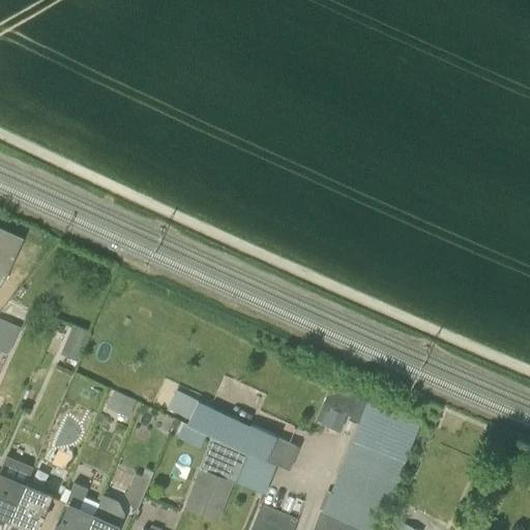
[(0,285),(3,287),(26,238),(0,226),(0,285)]
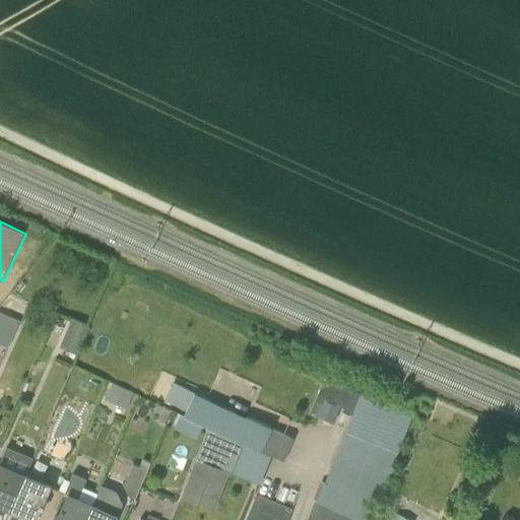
[(0,341),(8,345),(19,321),(0,312),(0,341)]
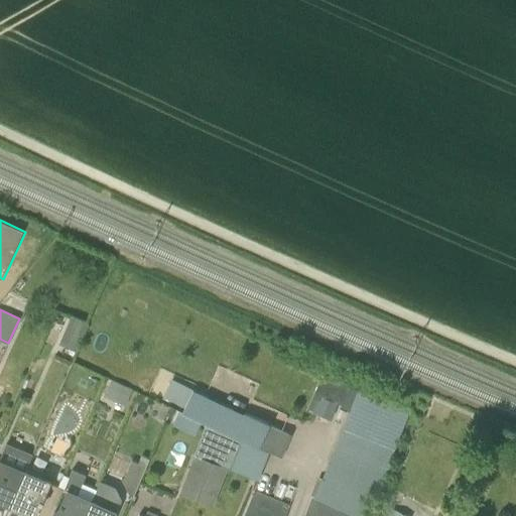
[(71,316),(58,344),(75,351),(87,324),(71,316)]
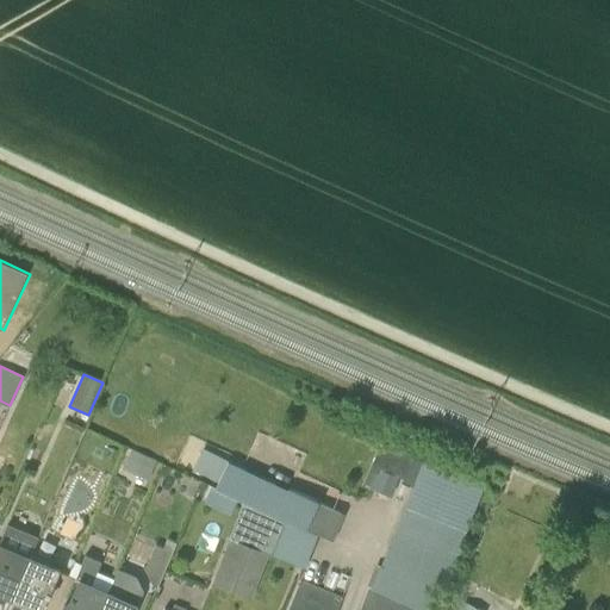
[(412,459),(380,444),(369,468),(380,473),(381,468),(403,478),(412,459)]
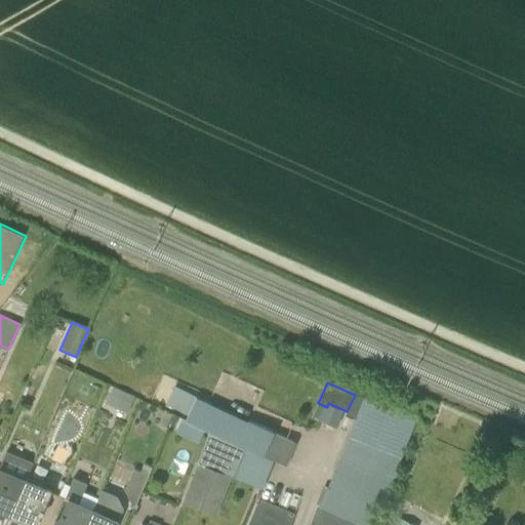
[(134,397),(113,387),(106,403),(127,413),(134,397)]
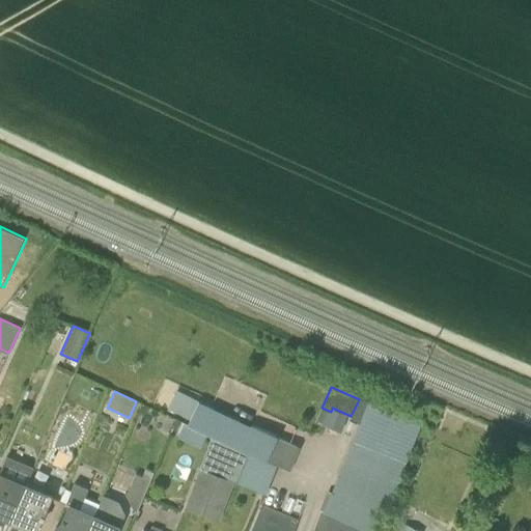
[(188,426),(212,437),(248,454),(264,462),(274,441),(276,437),(199,401),(199,402),(188,426)]
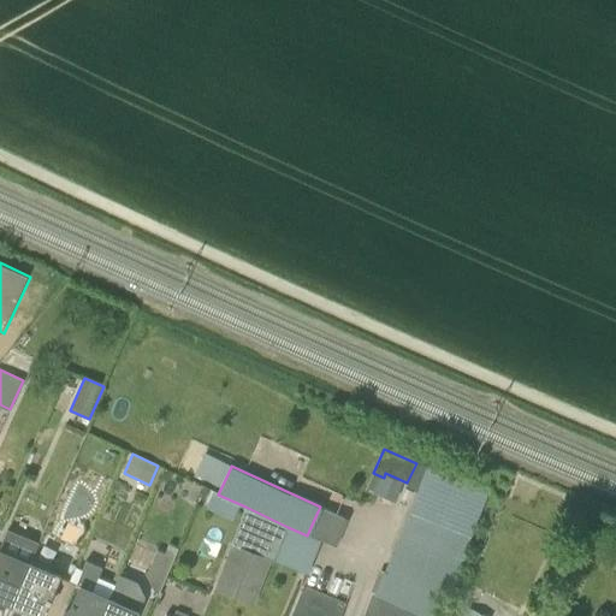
[(363,615),(440,615),(489,493),(426,468),(375,594),(372,594),(363,615)]
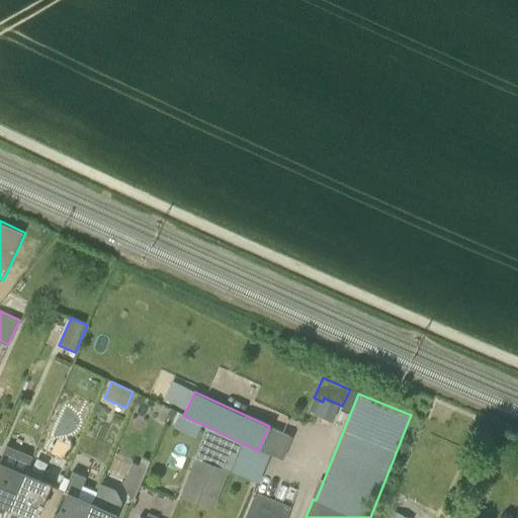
[(228,469),(230,470),(242,443),(206,426),(195,456),(193,455),(193,456),(228,469)]
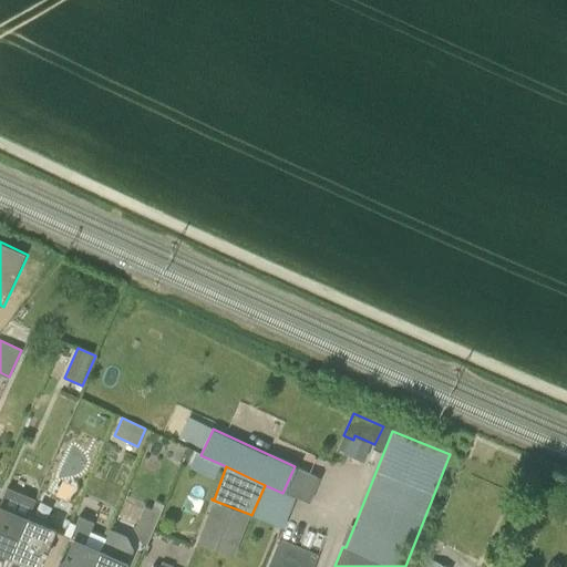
[(35,500),(7,486),(0,502),(0,549),(11,555),(27,521),(27,519),(35,500)]
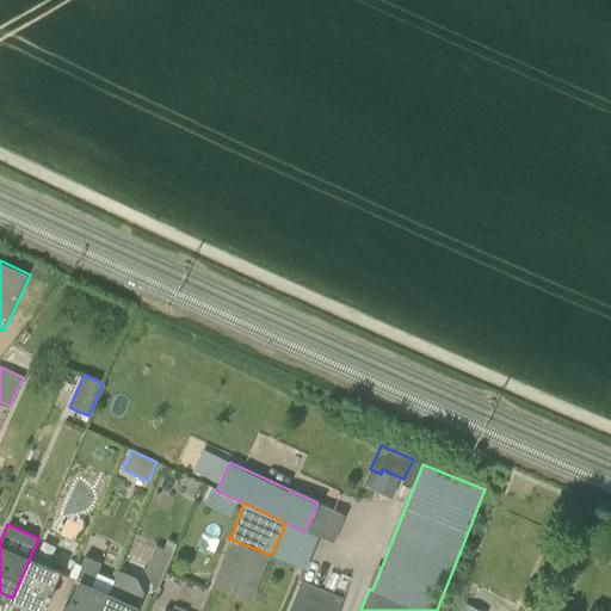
[(269,554),(228,538),(210,582),(251,598),(269,554)]
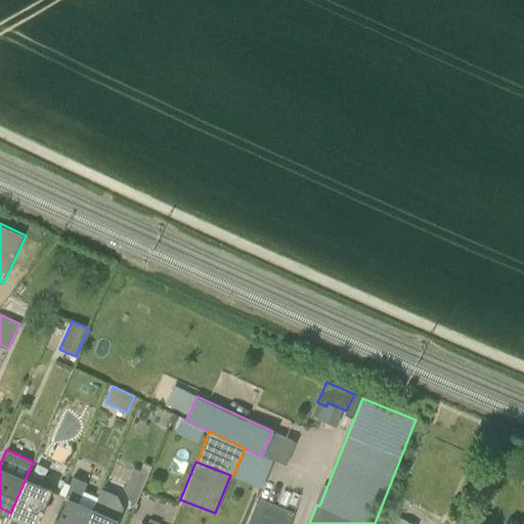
[(125,491),(139,497),(150,470),(136,464),(125,491)]
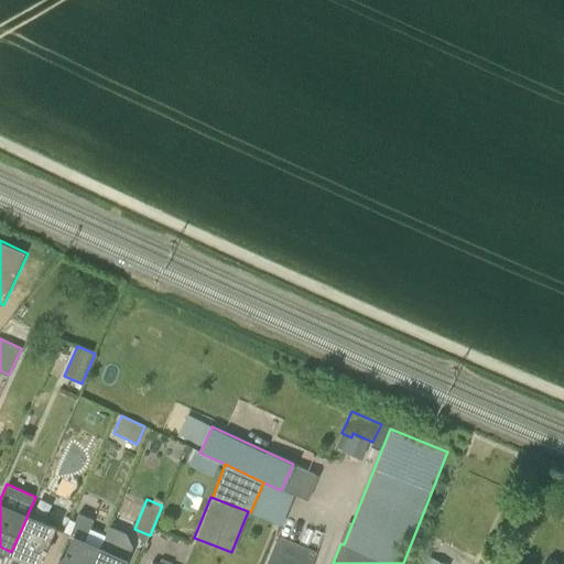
[(93,563),(100,548),(99,548),(84,541),(94,519),(78,512),(68,535),(74,538),(66,554),(58,560),(58,563),(93,563)]
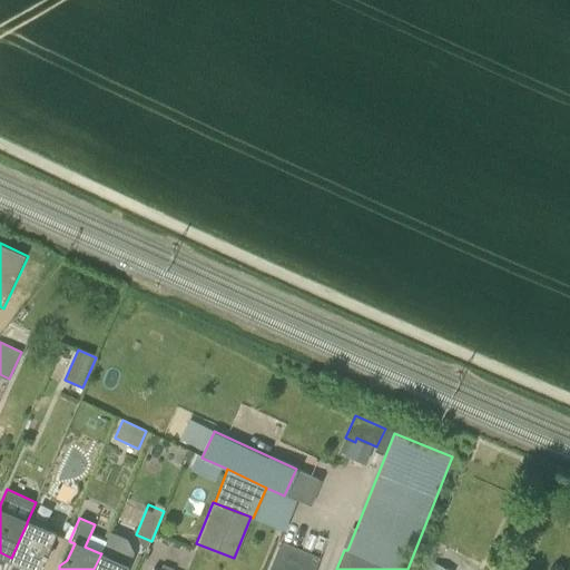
[(56,536),(27,523),(11,558),(40,569),(56,536)]
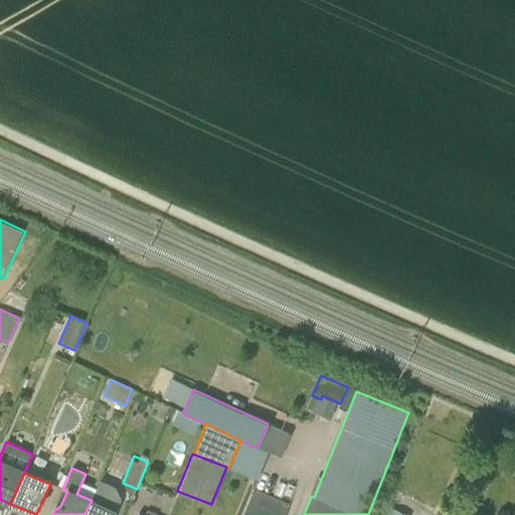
[(113,514),(121,498),(116,486),(99,480),(91,500),(92,500),(84,514),(113,514)]
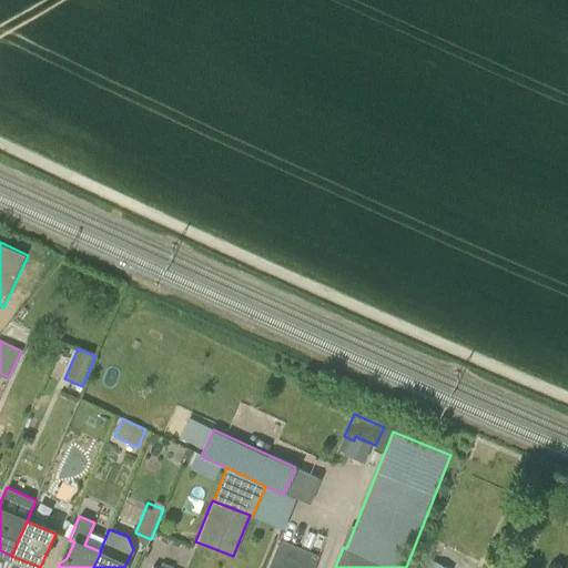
[(276,539),(263,567),(314,567),(318,557),(276,539)]
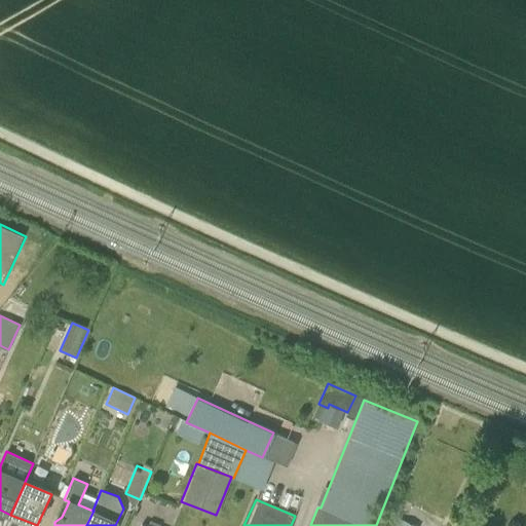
[(417,525),(397,517),(392,525),(417,525)]
